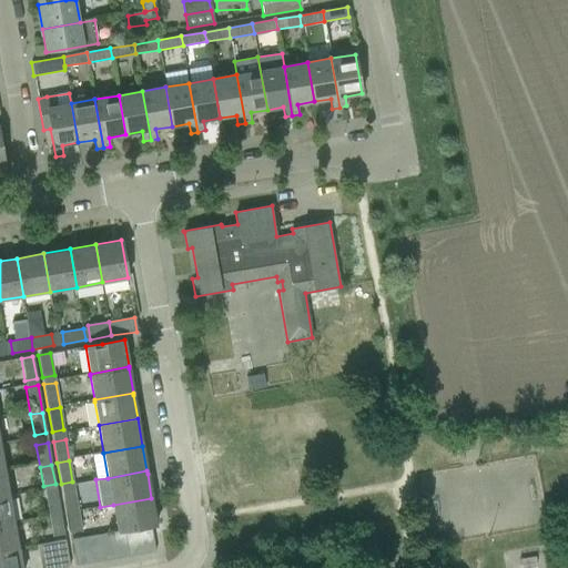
[(0,473),(0,499),(9,498),(4,473),(0,473)]
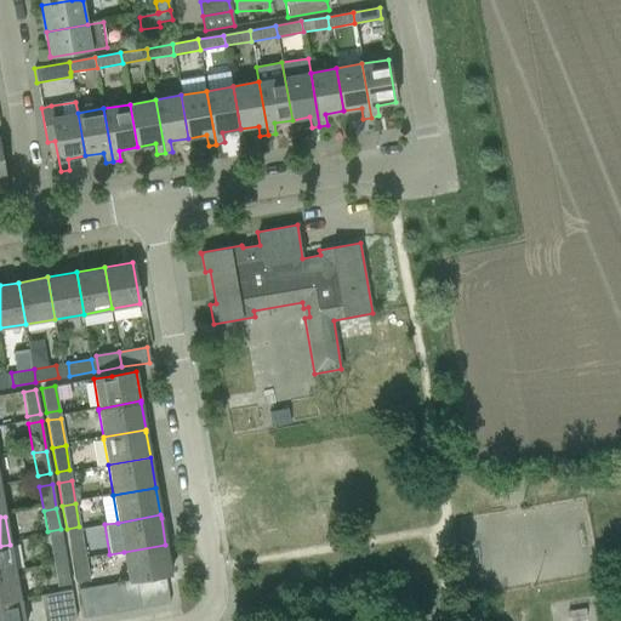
[(81,539),(69,541),(69,543),(73,564),(86,562),(83,541),(81,539)]
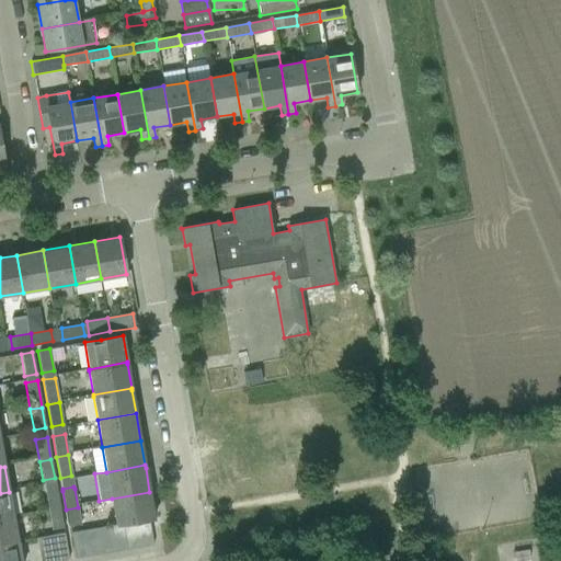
[(56,490),(45,492),(45,493),(48,512),(60,511),(57,491),(56,490)]
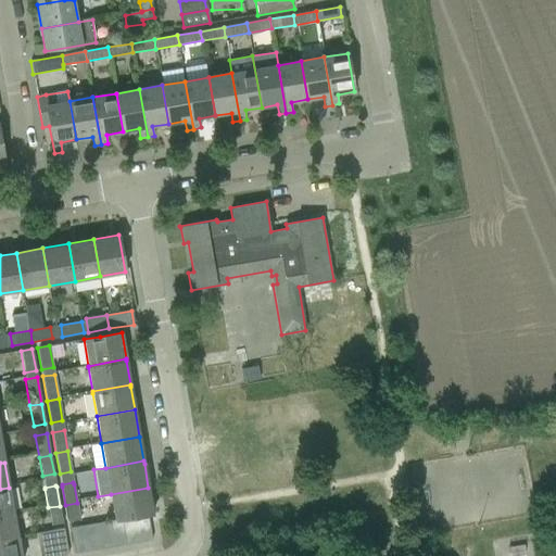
[(0,489),(0,516),(13,514),(9,488),(0,489)]
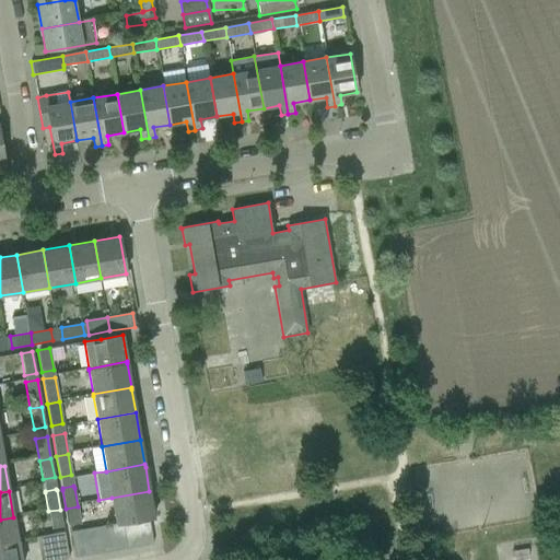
[(149,491),(112,498),(112,500),(116,524),(121,523),(135,521),(148,518),(154,517),(150,493),(149,491)]
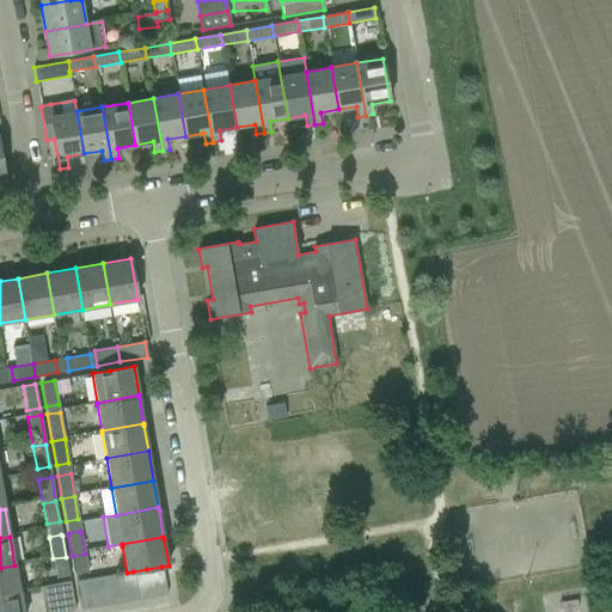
[(85,554),(72,556),(75,575),(87,573),(85,554)]
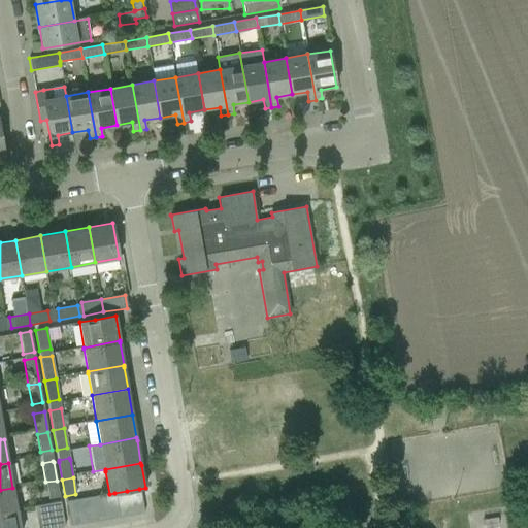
[(57,481),(45,482),(48,499),(60,497),(57,481)]
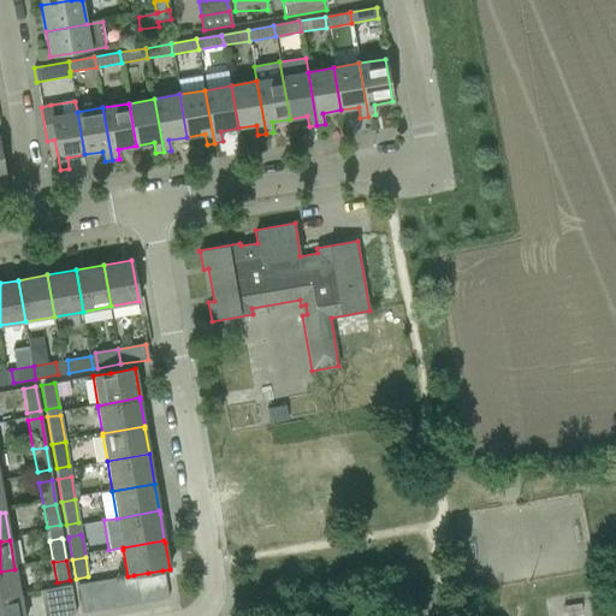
[(0,572),(0,600),(19,598),(15,569),(0,572)]
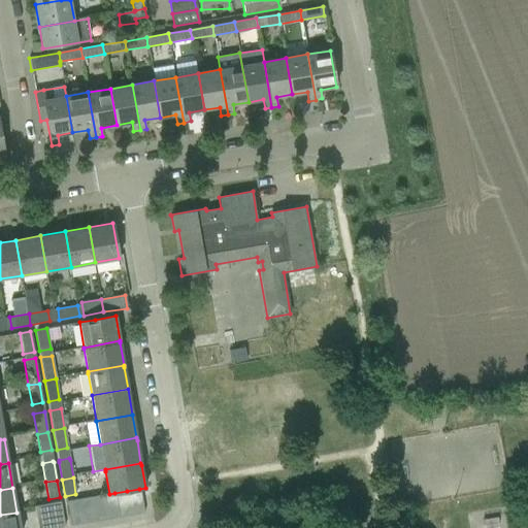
[(139,489),(127,491),(131,516),(143,514),(139,489)]
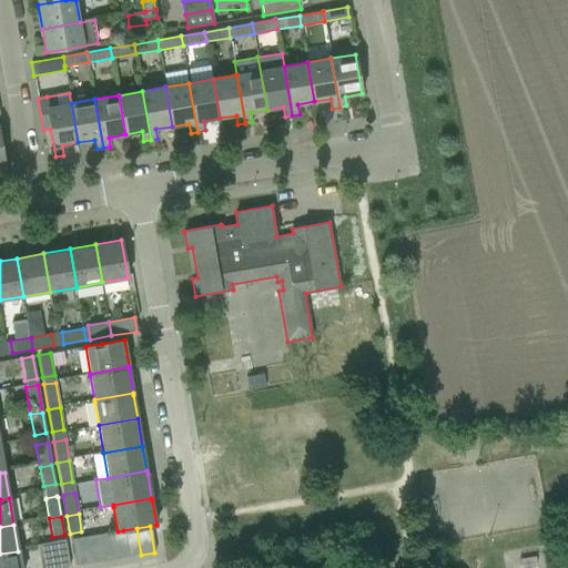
[(137,528),(123,530),(128,557),(141,555),(137,528)]
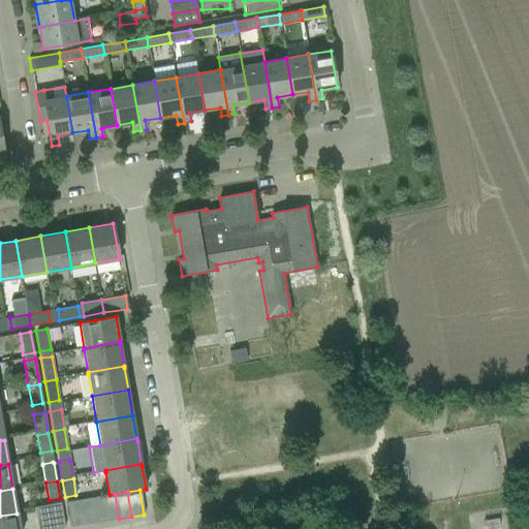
[(110,495),(102,496),(106,521),(119,519),(115,494),(110,495)]
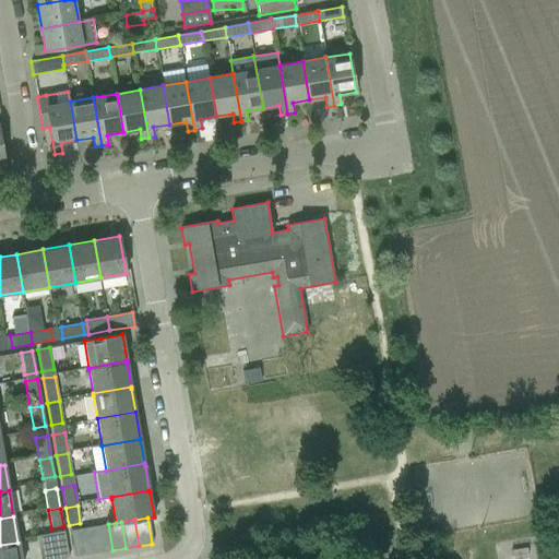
[(108,524),(95,526),(99,552),(113,550),(108,524)]
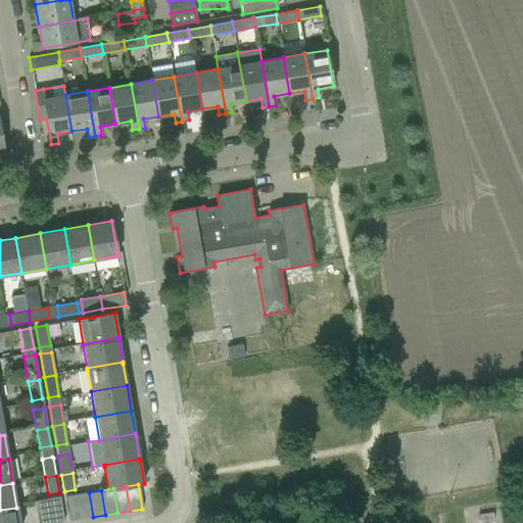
[(89,492),(77,494),(81,519),(93,517),(89,492)]
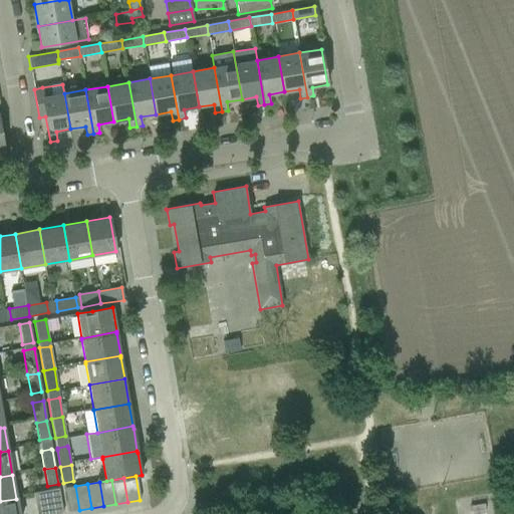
[(75,486),(63,488),(64,492),(67,512),(79,510),(75,486)]
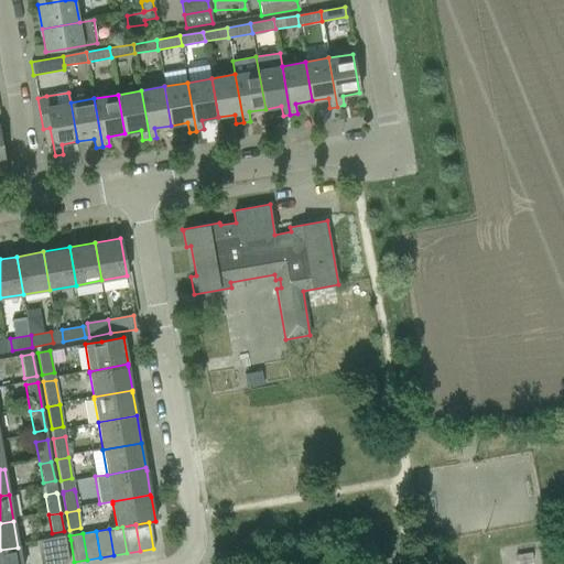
[(50,539),(54,563),(61,563),(68,563),(63,537),(50,539)]
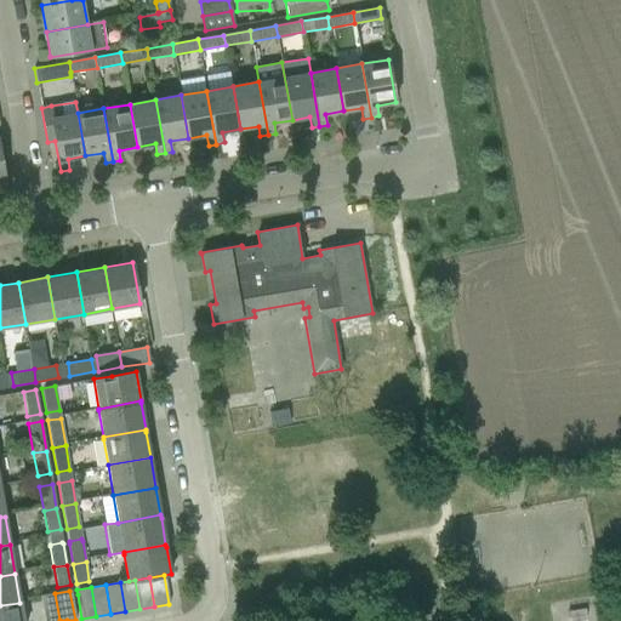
[(23,620),(20,603),(0,605),(0,620),(23,620)]
